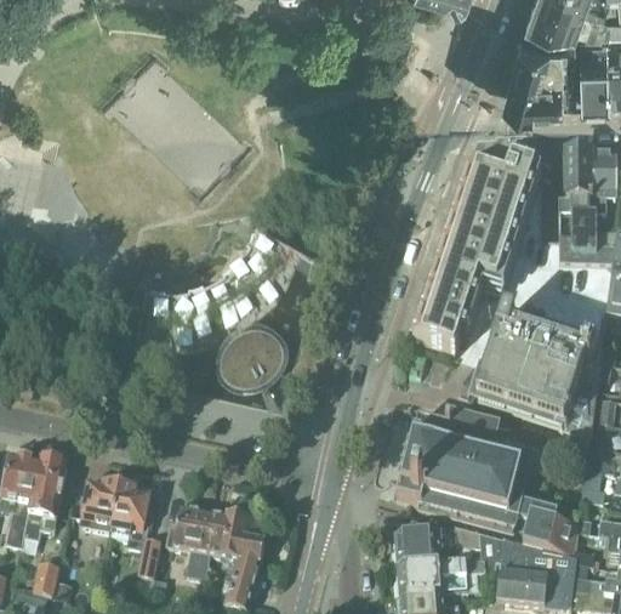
[(533,0),(527,20),(541,24),(547,27),(550,23),(565,28),(576,27),(582,29),(580,34),(602,37),(600,33),(620,32),(620,17),(609,18),(604,16),(607,11),(585,3),(577,0),(533,0)]
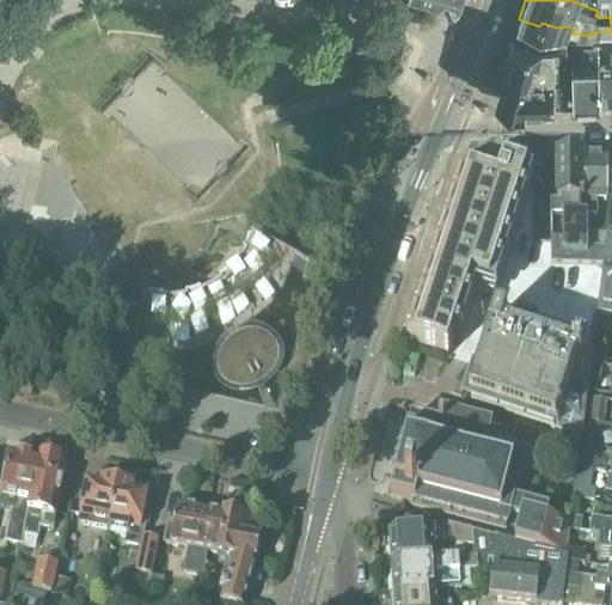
[(601,0),(599,7),(610,6),(611,12),(611,0),(601,0)]
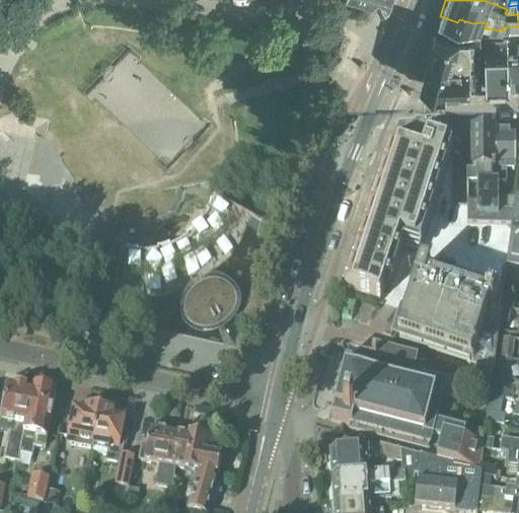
[(436,27),(430,51),(445,56),(452,56),(473,55),(473,59),(479,59),(483,59),(482,27),(447,28),(436,27)]
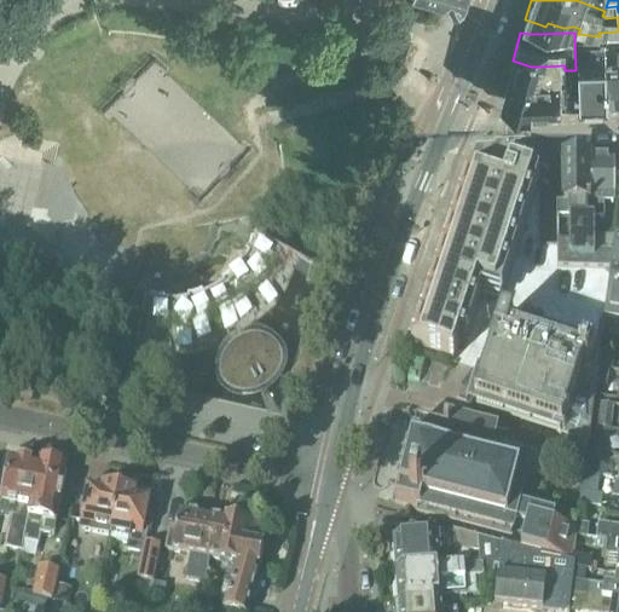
[(607,61),(606,58),(605,39),(578,39),(580,98),(609,98),(607,61)]
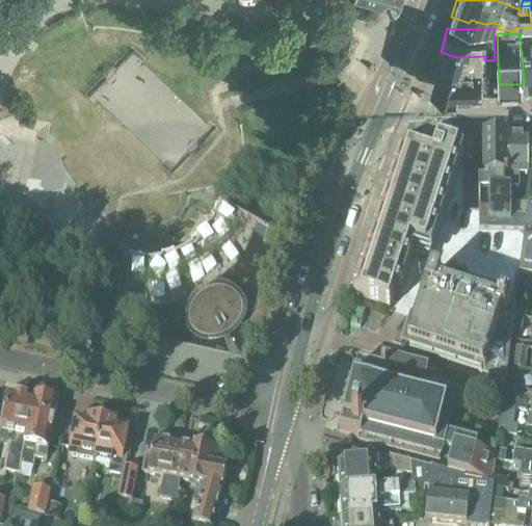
[(530,49),(521,50),(522,52),(524,84),(531,83),(531,37),(530,37),(530,49)]
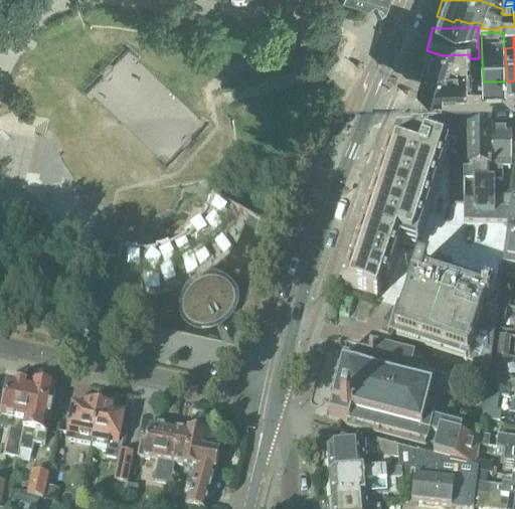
[(426,50),(419,77),(442,83),(450,82),(476,82),(476,58),(470,58),(470,54),(449,55),(442,55),(426,50)]
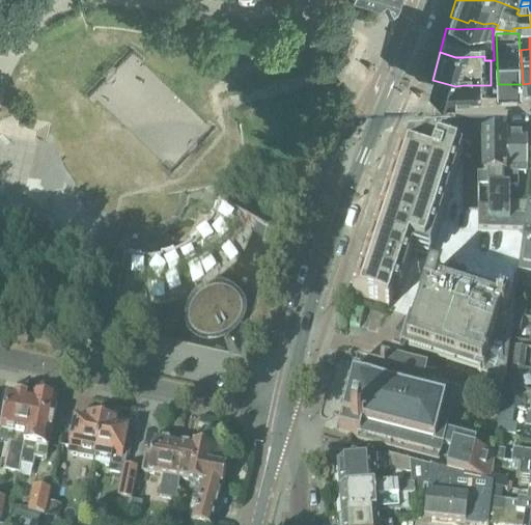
[(463,148),(458,148),(457,127),(424,128),(424,132),(415,132),(409,149),(400,147),(397,155),(361,265),(353,292),(355,293),(389,304),(399,307),(416,312),(419,303),(419,302),(427,277),(430,268),(514,296),(515,281),(518,267),(522,241),(524,225),(478,223),(478,205),(464,206),(463,148)]
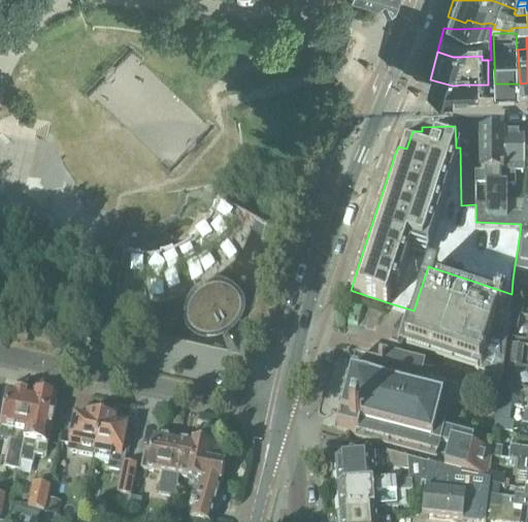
[(508,199),(508,181),(504,181),(503,131),(502,131),(502,130),(498,126),(485,126),(481,130),(481,168),(475,168),(475,222),(521,224),(524,199),(508,199)]
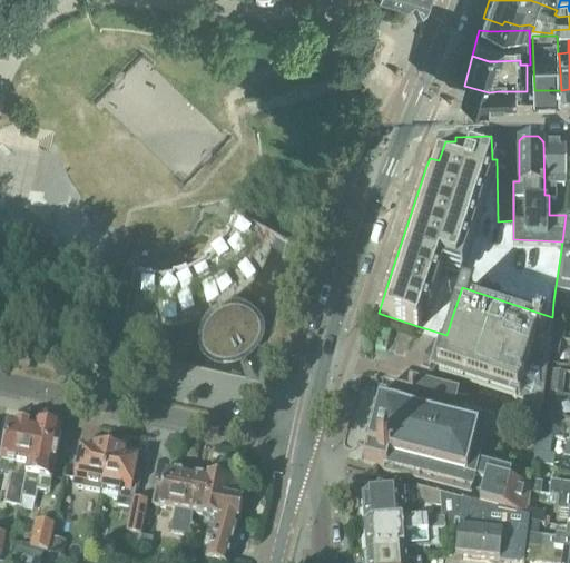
[(544,195),(549,195),(558,195),(558,183),(566,183),(564,141),(543,141),(544,195)]
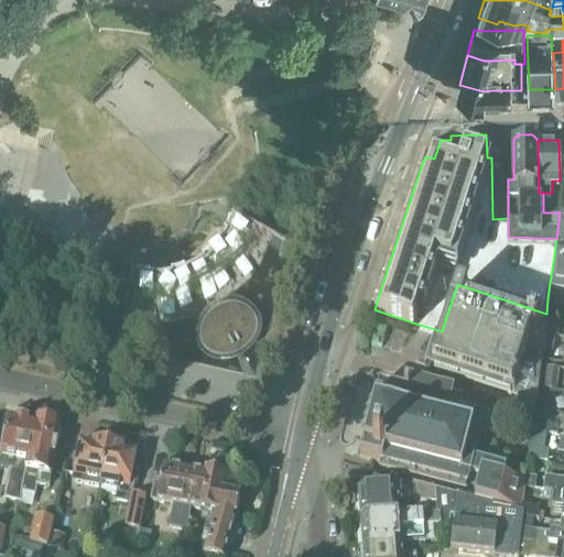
[(563,209),(560,209),(560,213),(556,239),(554,255),(563,257),(563,249),(563,209)]
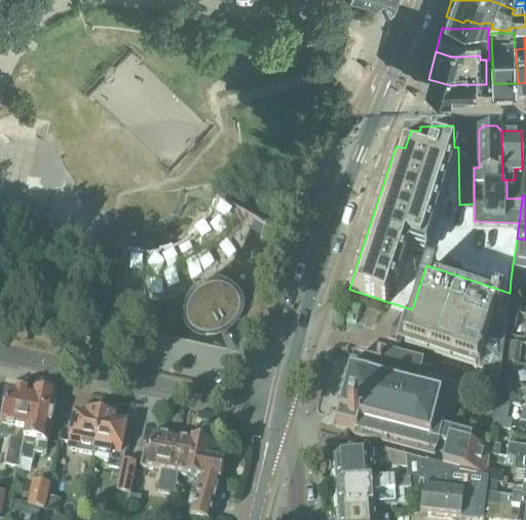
[(305,209),(295,205),(290,219),(301,222),(305,209)]
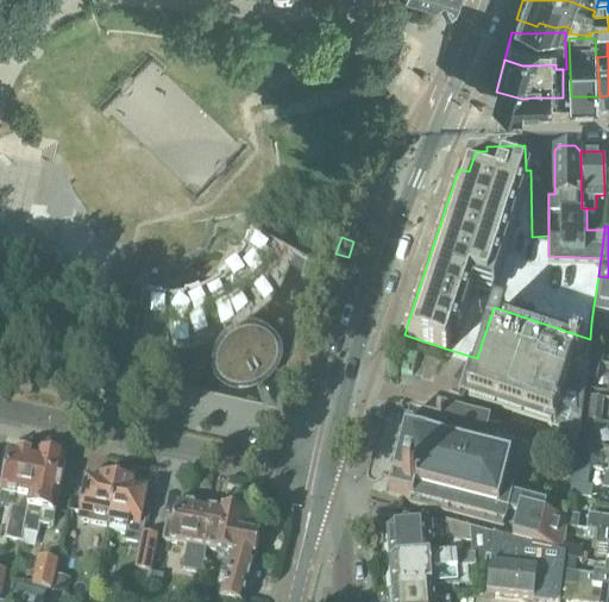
[(137,327),(133,342),(135,343),(137,343),(139,343),(143,344),(145,345),(149,345),(152,345),(155,346),(158,346),(162,346),(164,346),(168,346),(171,346),(174,346),(177,346),(181,346),(183,345),(187,345),(190,344),(193,344),(196,343),(199,343),(202,342),(206,340),(208,340),(212,339),(214,338),(218,337),(224,333),(228,331),(232,330),(234,327),(238,326),(240,325),(242,323),(245,321),(248,319),(250,318),(256,324),(255,313),(257,311),(261,307),(263,306),(264,303),(267,301),(269,299),(271,296),(272,293),(275,290),(276,288),(278,286),(280,283),(281,280),(283,277),(284,275),(286,271),(287,269),(288,265),(289,263),(290,259),(292,257),(293,254),(293,252),(293,251),(277,246),(253,239),(252,238),(251,238),(251,239),(250,239),(250,240),(251,242),(250,245),(246,254),(242,262),(237,269),(231,276),(224,283),(217,288),(209,293),(201,298),(193,300),(183,302),(174,303),(165,303),(156,302),(148,301),(148,300),(146,300),(146,299),(145,299),(144,300),(138,321),(137,327)]
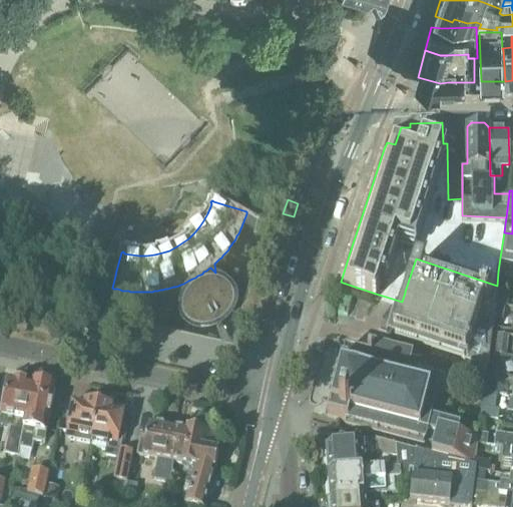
[(512,233),(504,232),(500,258),(512,259),(512,233)]
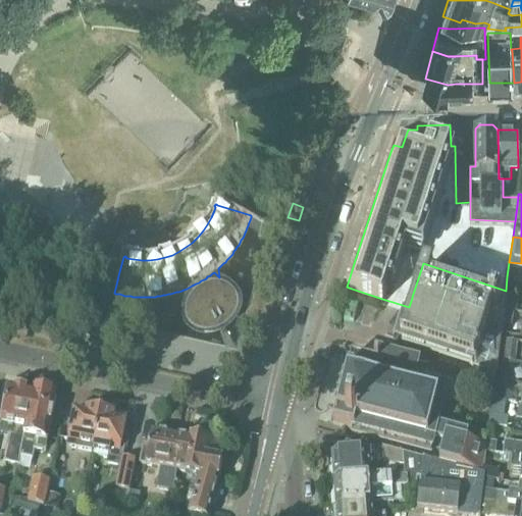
[(507,276),(521,278),(521,263),(509,262),(507,276)]
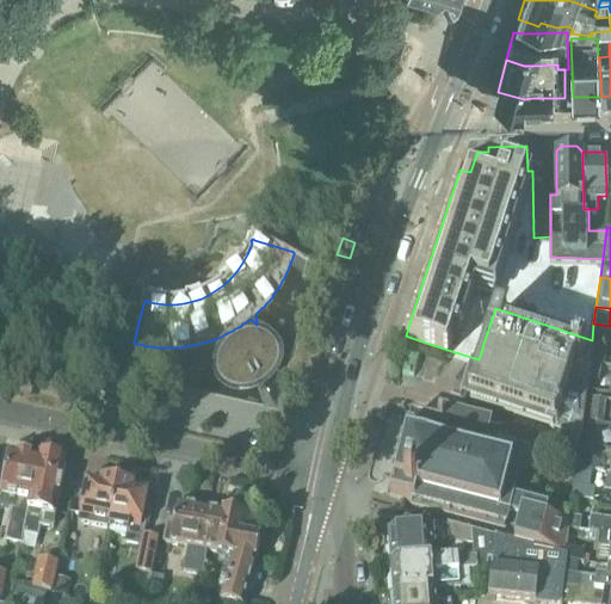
[(492,319),(488,331),(482,347),(482,349),(468,392),(551,419),(550,424),(581,433),(588,373),(591,356),(592,341),(495,310),(493,319),(492,319)]
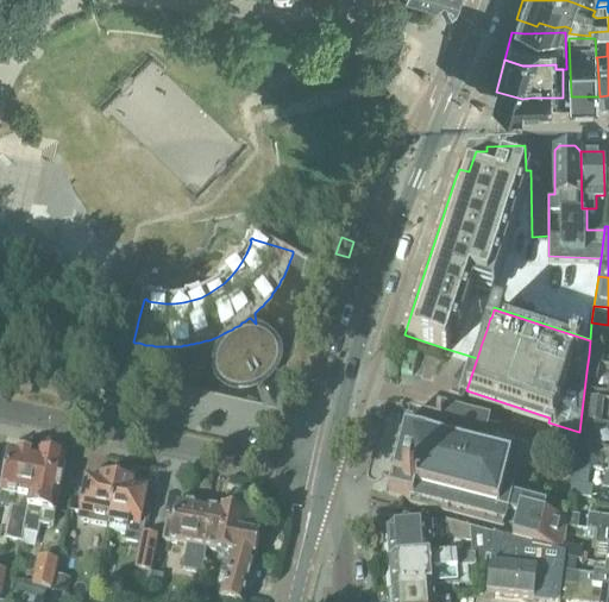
[(218,346),(217,349),(215,363),(225,376),(238,381),(255,378),(262,375),(272,365),(277,353),(278,340),(272,332),(267,327),(262,325),(259,325),(256,324),(252,324),(251,325),(246,325),(245,325),(243,325),(240,326),(238,328),(236,330),(233,331),(230,332),(227,334),(225,336),(224,337),(223,339),(220,340),(219,343),(218,346)]
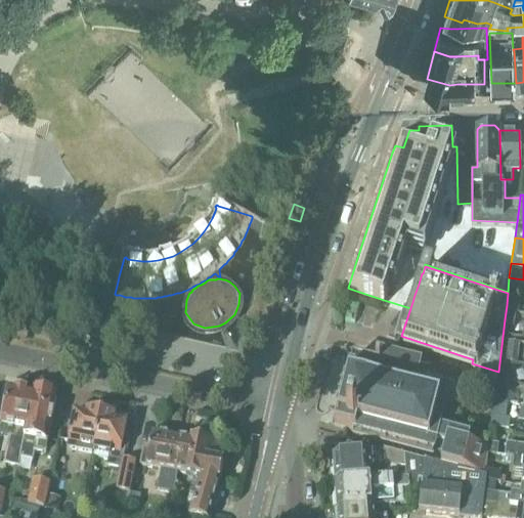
[(508,293),(507,305),(515,306),(517,295),(508,293)]
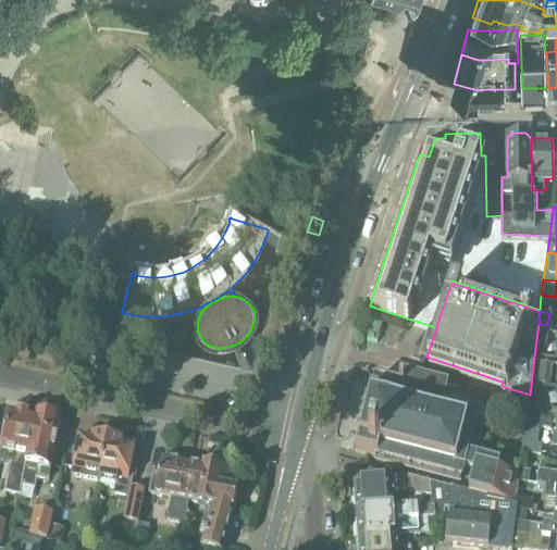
[(546,340),(547,325),(539,324),(536,339),(546,340)]
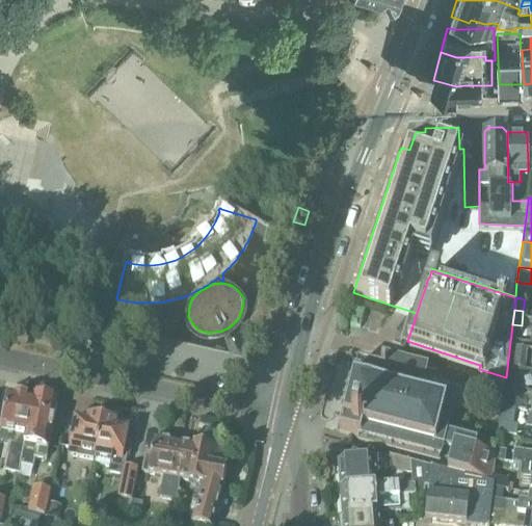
[(525,364),(528,342),(515,340),(512,362),(525,364)]
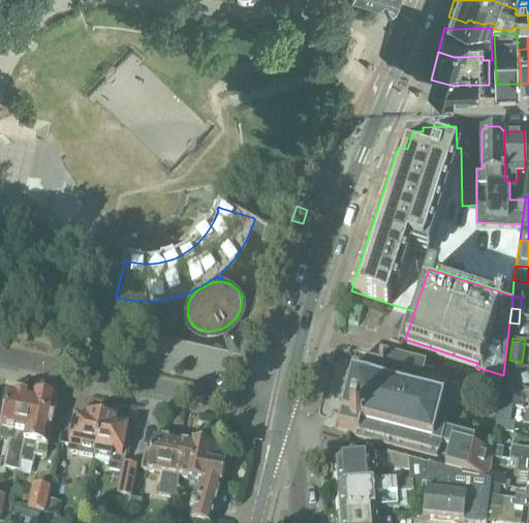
[(440,442),(443,428),(450,400),(453,392),(446,390),(429,386),(434,366),(385,354),(383,362),(380,361),(380,364),(353,357),(338,414),(340,416),(337,426),(437,451),(440,442)]
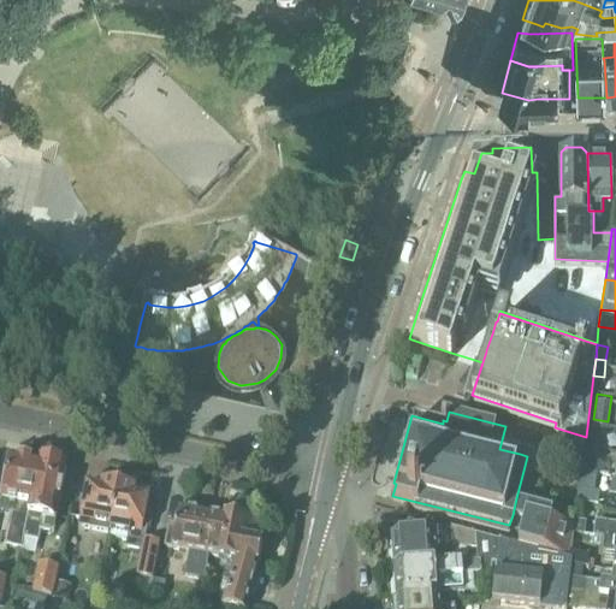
[(582,466),(587,466),(593,467),(597,450),(585,449),(582,466)]
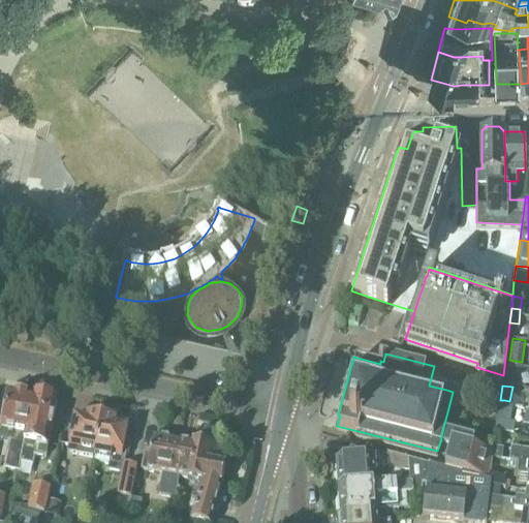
[(20,466),(21,458),(35,392),(33,391),(33,393),(10,389),(1,433),(11,435),(6,463),(20,466)]
